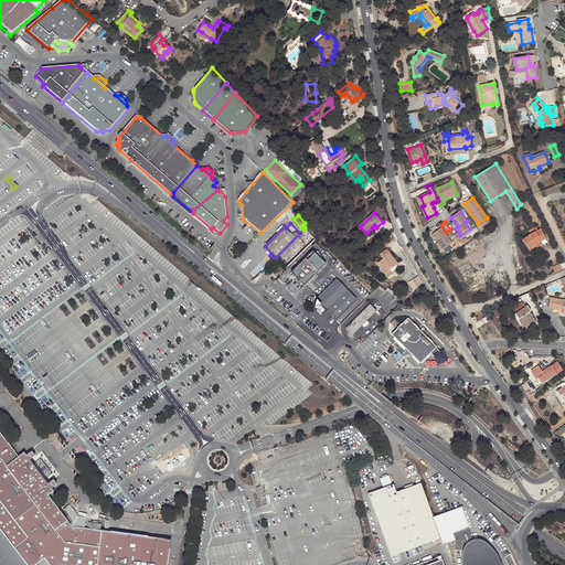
[(522,241),(529,248),(541,241),(541,242),(546,238),(541,228),(539,230),(536,226),(529,231),(531,234),(522,241)]
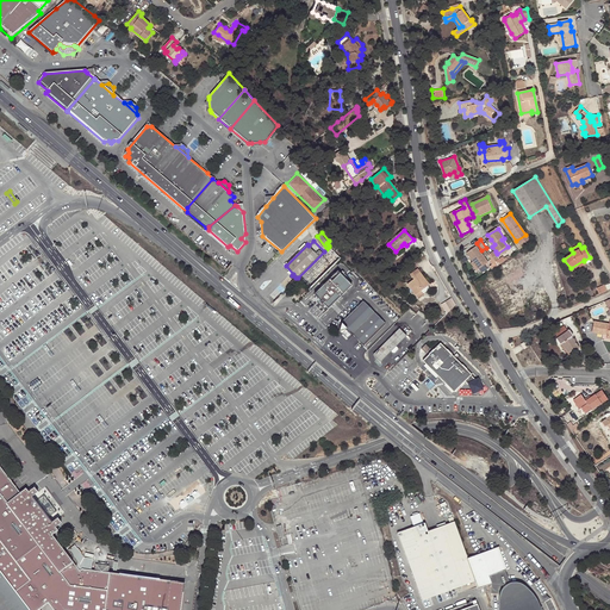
[(487,263),(475,247),(466,254),(478,271),(487,263)]
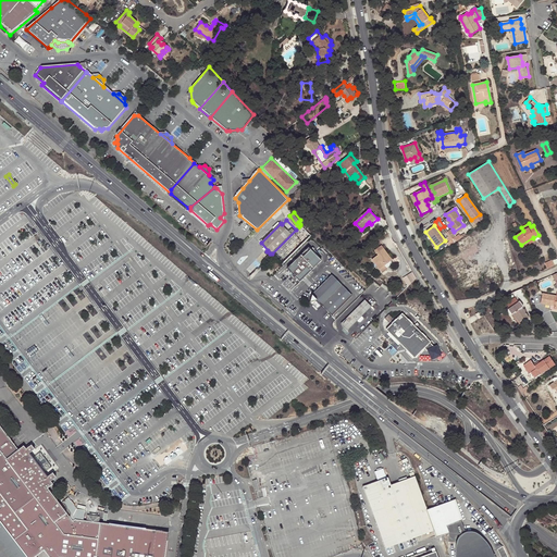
[(535,240),(533,238),(533,237),(521,245),(523,248),(535,240)]
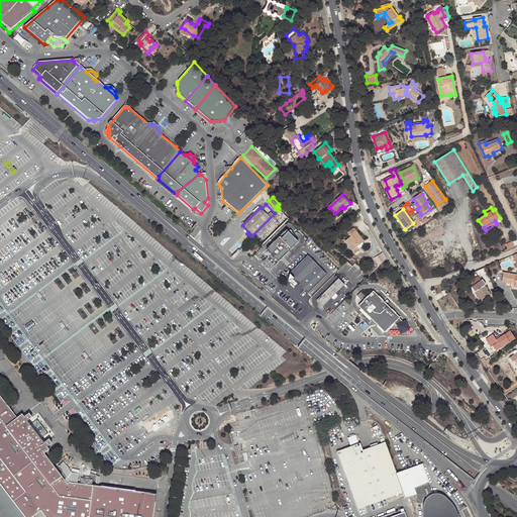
[(345,240),(352,250),(363,242),(364,241),(353,228),(348,232),(351,236),(345,240)]
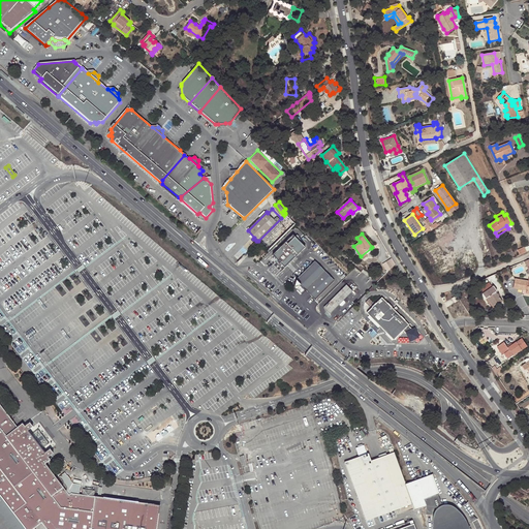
[(292,238),(271,257),(282,270),(304,249),(292,238)]
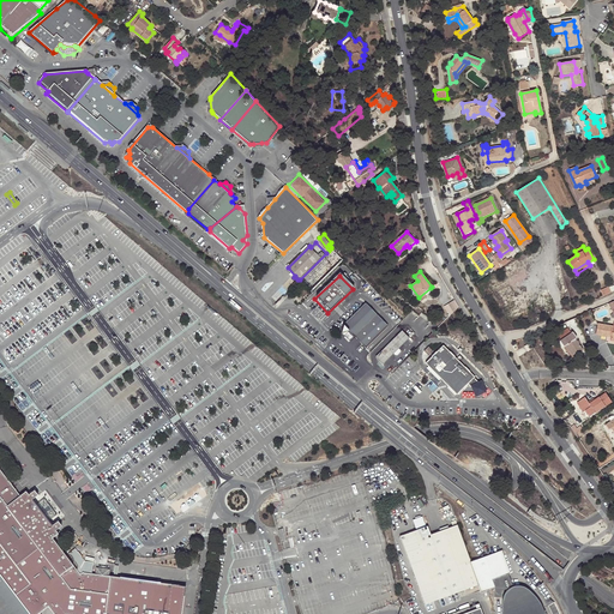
[(419,298),(421,300),(433,292),(431,288),(419,298)]
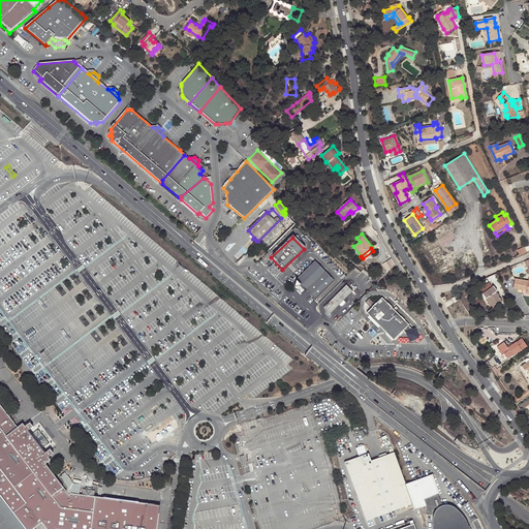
[(382,263),(386,271),(396,265),(392,257),(382,263)]
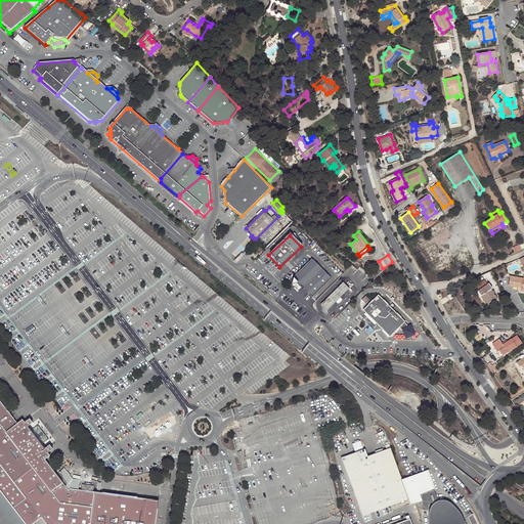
[(312,259),(292,278),(302,289),(321,269),(312,259)]
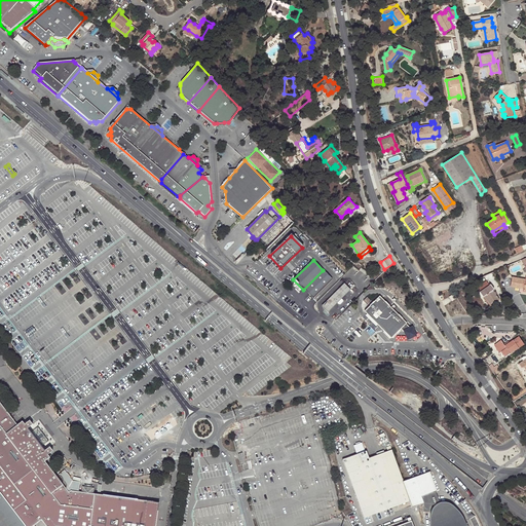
[(16,266),(13,268),(21,277),(24,275),(16,266)]
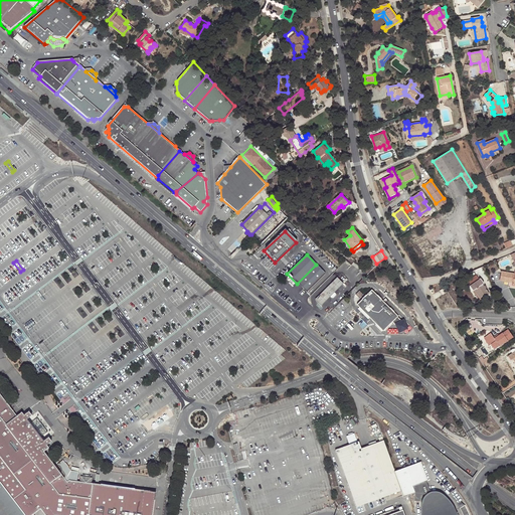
[(316,265),(297,284),(307,294),(326,275),(316,265)]
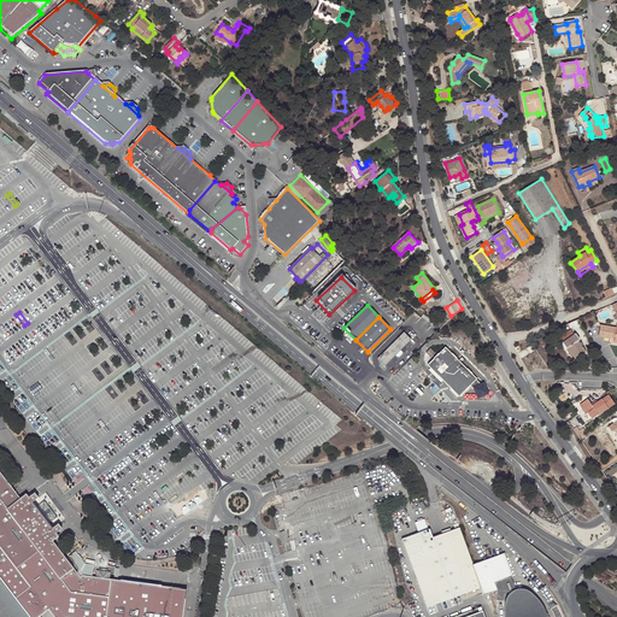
[(611,338),(615,339),(615,342),(616,342),(616,325),(616,328),(601,325),(599,336),(611,338)]
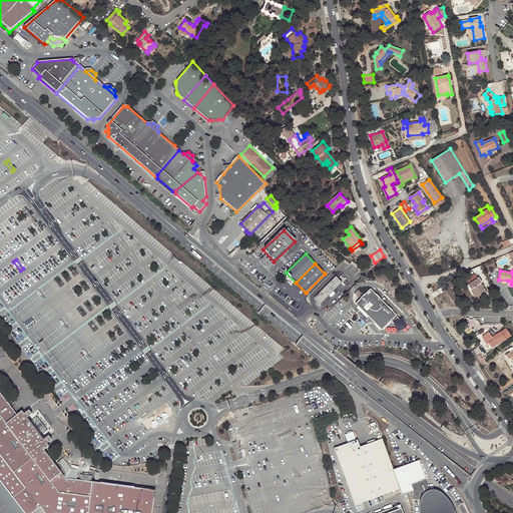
[(480,283),(482,282),(479,278),(477,278),(474,274),(465,281),(468,285),(471,290),(473,289),(478,297),(482,294),(483,296),(487,293),(483,286),(480,283)]
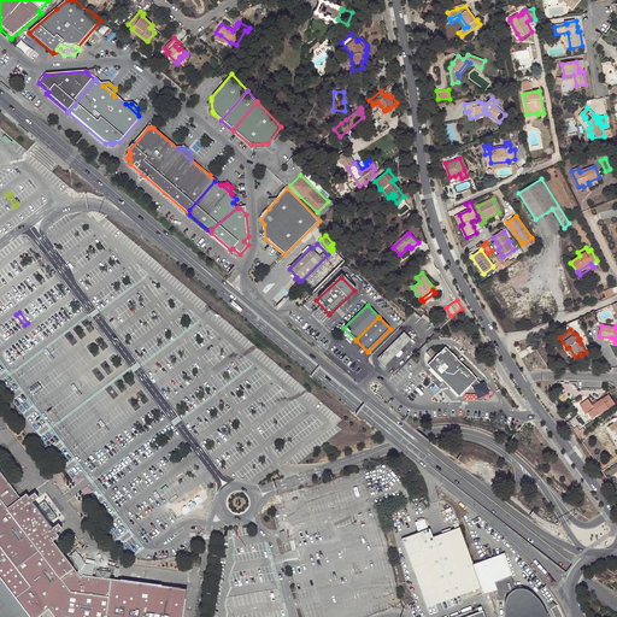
[(385,365),(395,354),(400,350),(411,339),(404,331),(377,358),(385,365)]
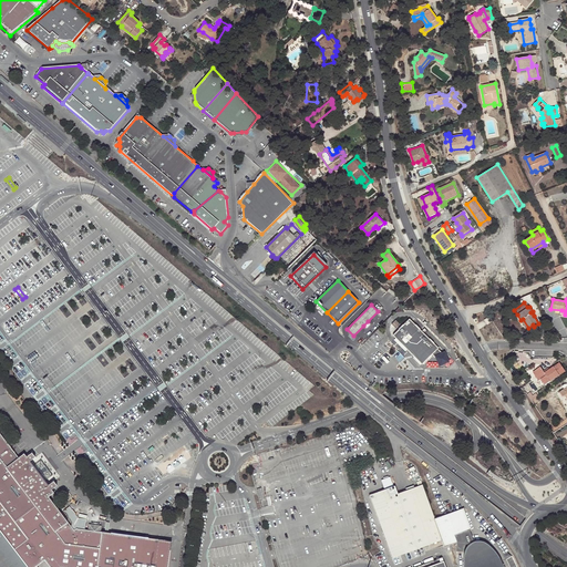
[(523,319),(521,320),(528,331),(534,327),(533,325),(528,328),(523,319)]
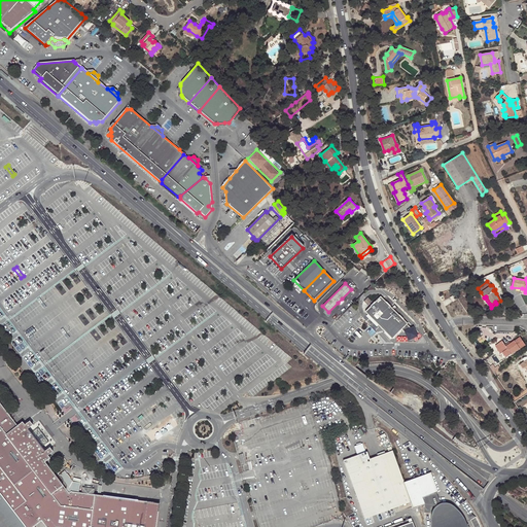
[(401,330),(405,334),(406,332),(409,340),(416,337),(413,329),(412,329),(407,325),(408,324),(380,297),(365,313),(369,316),(377,324),(392,340),(401,330)]
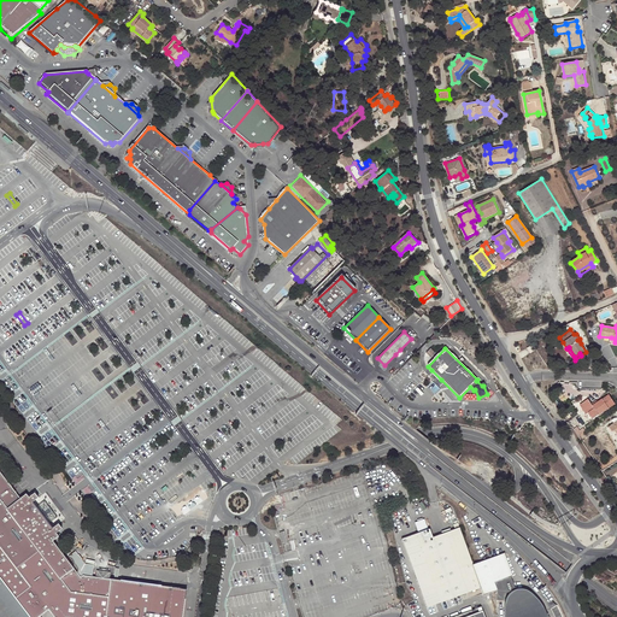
[(46,350),(42,352),(51,363),(54,360),(46,350)]
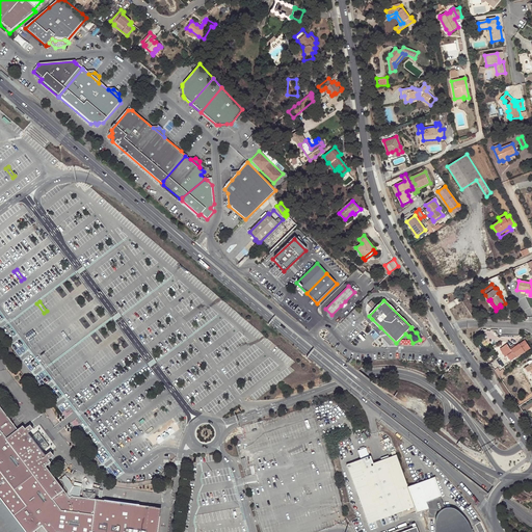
[(380,327),(372,319),(369,321),(377,330),(380,327)]
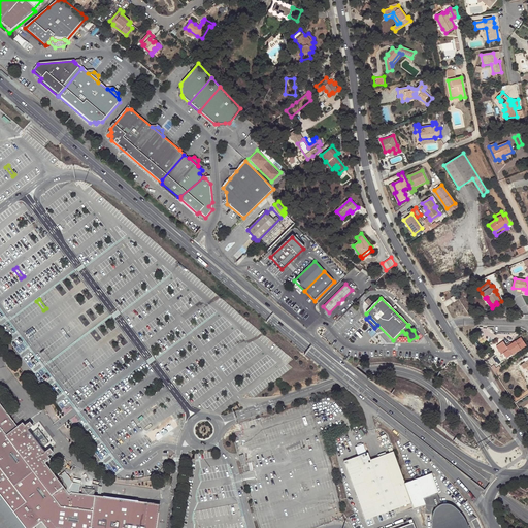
[(63,329),(60,331),(67,340),(70,338),(63,329)]
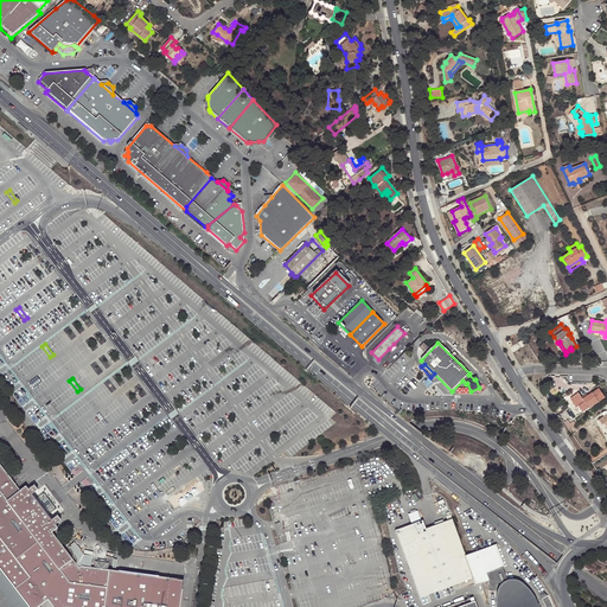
[(606,397),(599,389),(588,395),(583,398),(582,397),(579,393),(572,398),(577,408),(580,406),(583,411),(606,397)]
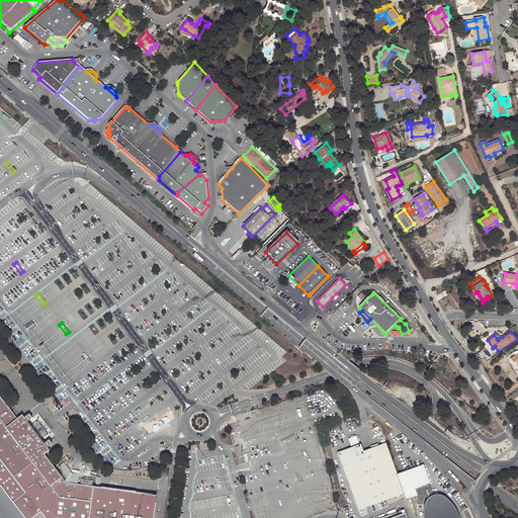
[(85,352),(82,354),(89,363),(91,362),(85,352)]
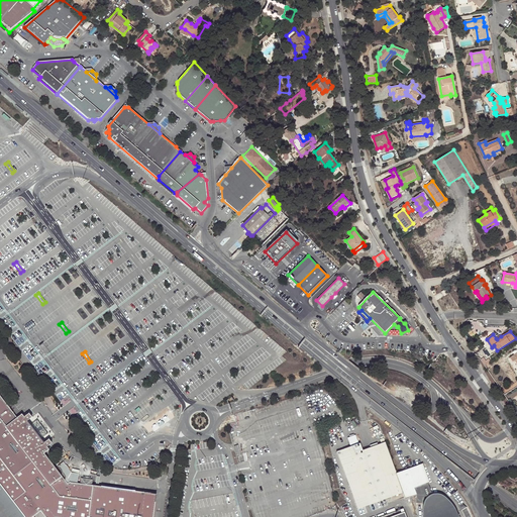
[(107,383),(105,385),(111,394),(114,392),(107,383)]
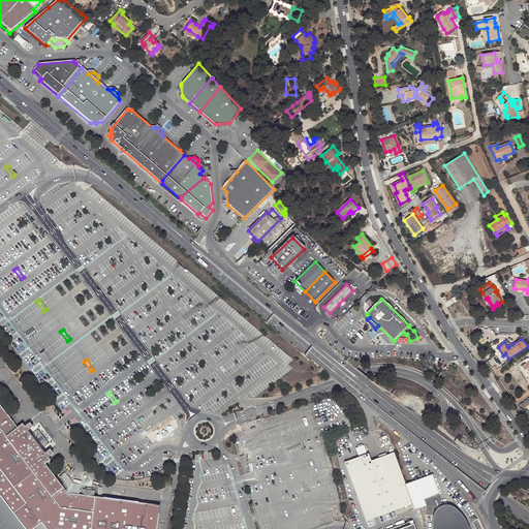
[(0,528),(32,528),(41,523),(47,528),(156,528),(159,503),(93,495),(87,495),(82,494),(70,492),(68,494),(44,463),(50,459),(48,457),(53,453),(49,448),(43,452),(41,448),(36,442),(30,435),(27,430),(32,427),(29,423),(24,426),(22,424),(17,427),(0,404),(0,528)]
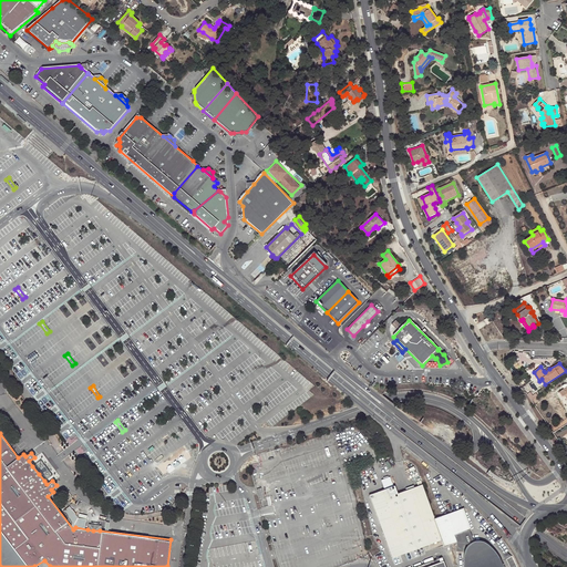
[(143,452),(140,454),(147,464),(151,462),(143,452)]
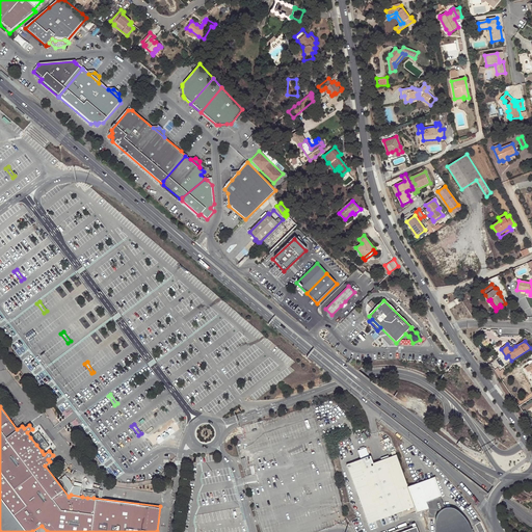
[(37,431),(30,437),(36,445),(42,451),(49,446),(44,440),(37,431)]
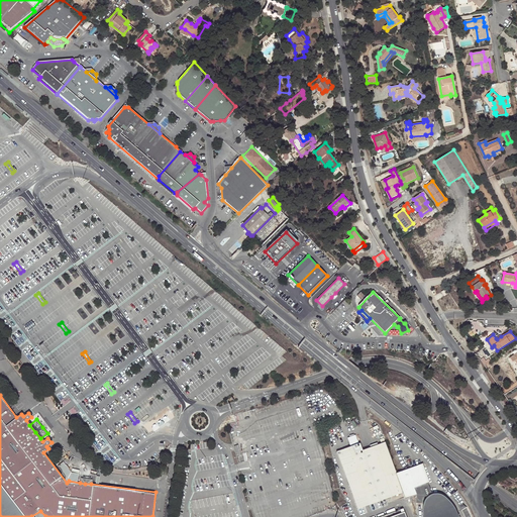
[(347,437),(350,445),(358,443),(355,434),(347,437)]
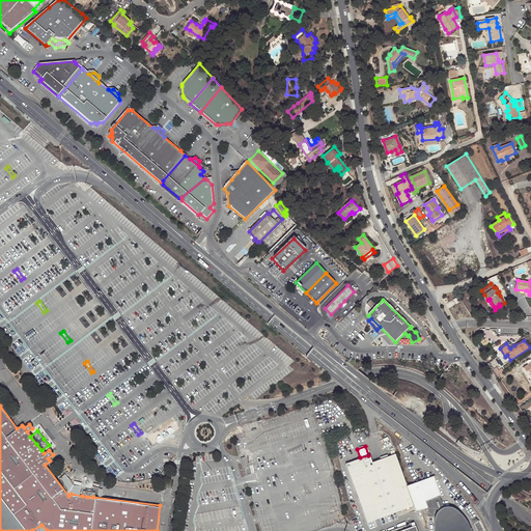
[(416,512),(427,508),(427,516),(434,515),(434,510),(438,509),(438,510),(441,508),(444,507),(440,496),(441,496),(437,482),(435,476),(408,485),(394,449),(391,450),(392,454),(372,462),(370,454),(368,455),(360,457),(345,463),(367,522),(414,506),(416,512)]
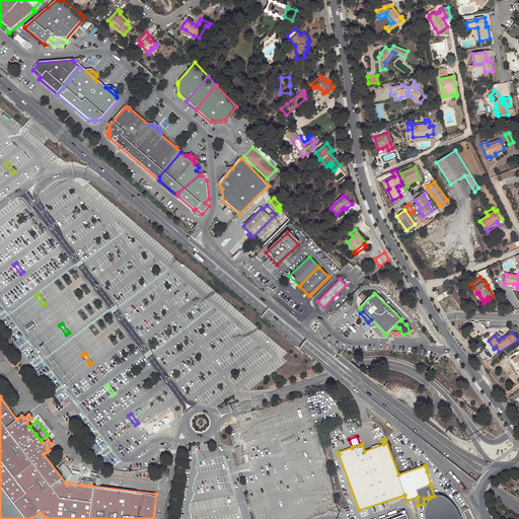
[(70,473),(69,483),(78,484),(79,474),(70,473)]
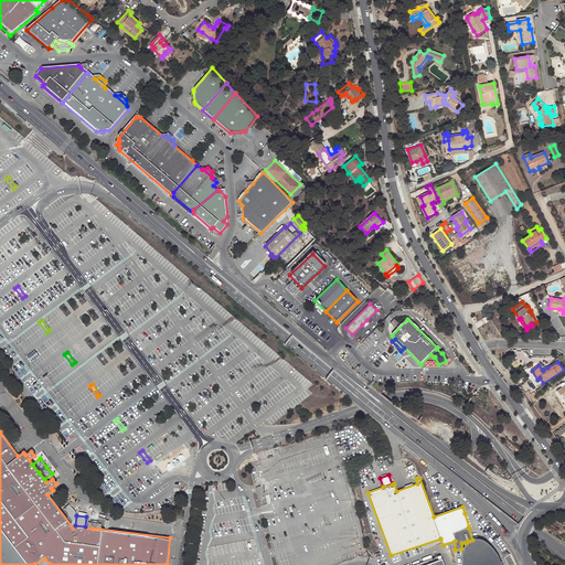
[(472,540),(469,541),(466,543),(464,546),(462,552),(461,560),(461,564),(502,564),(499,557),(493,550),(487,542),(483,540),(479,539),(476,539),(472,540)]
